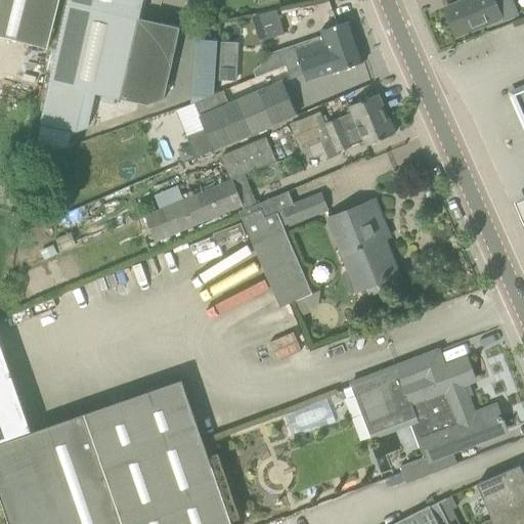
[(58,0),(0,0),(0,36),(47,48),(58,0)]
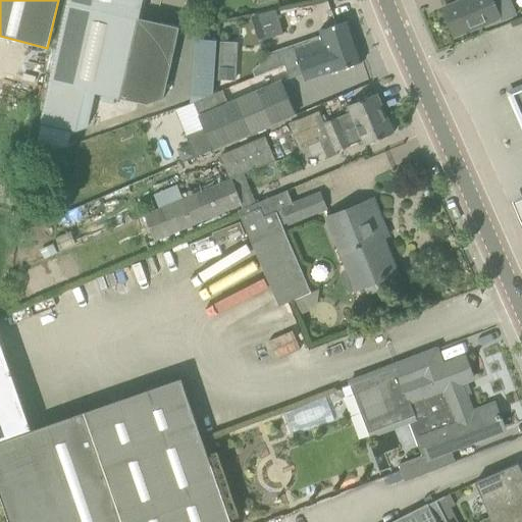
[(147,103),(163,98),(179,28),(139,18),(143,0),(67,0),(66,4),(33,158),(69,145),(72,129),(75,131),(85,90),(147,103)]
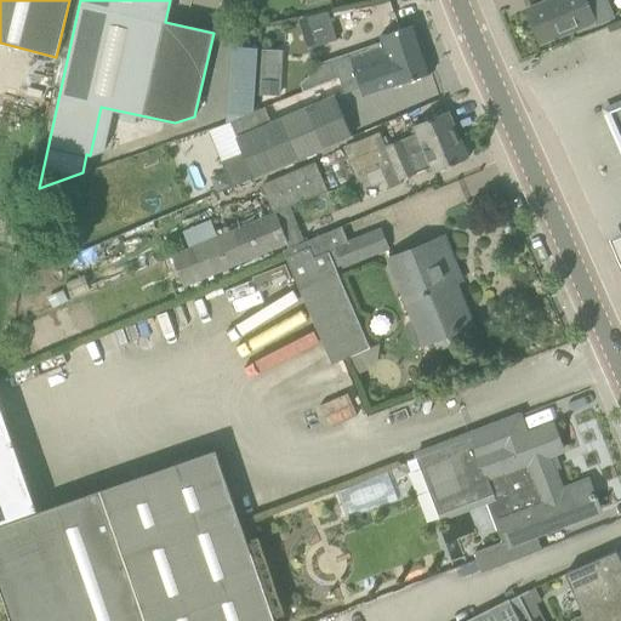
[(551,0),(527,11),(540,44),(594,21),(597,27),(614,20),(605,0),(551,0)]
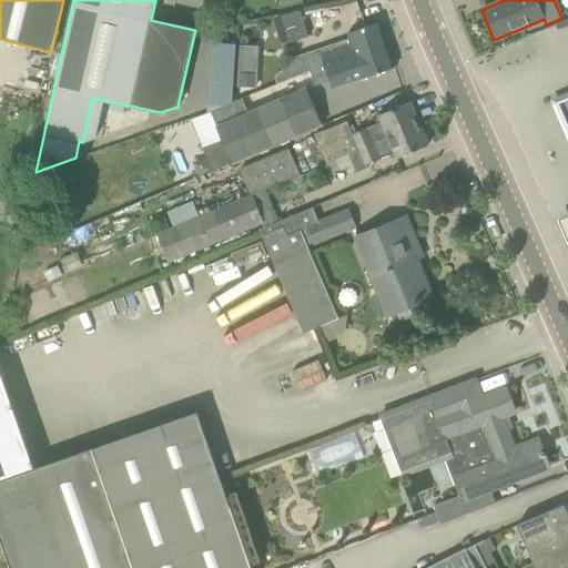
[(275,23),(281,44),(308,37),(303,16),(275,23)]
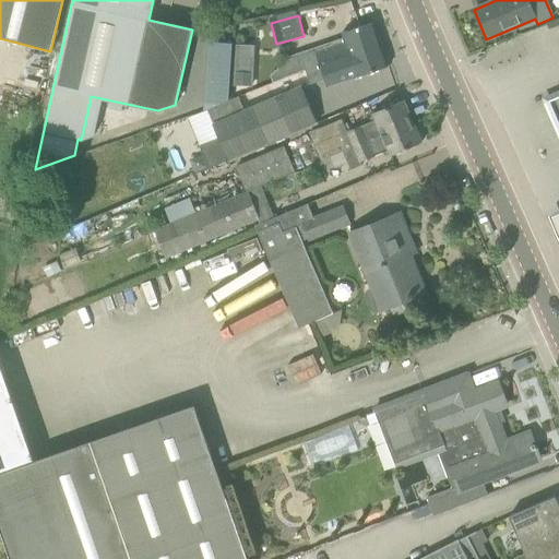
[(344,39),(300,54),(301,55),(301,56),(306,69),(381,45),(373,22),(353,30),(342,33),(344,39)]
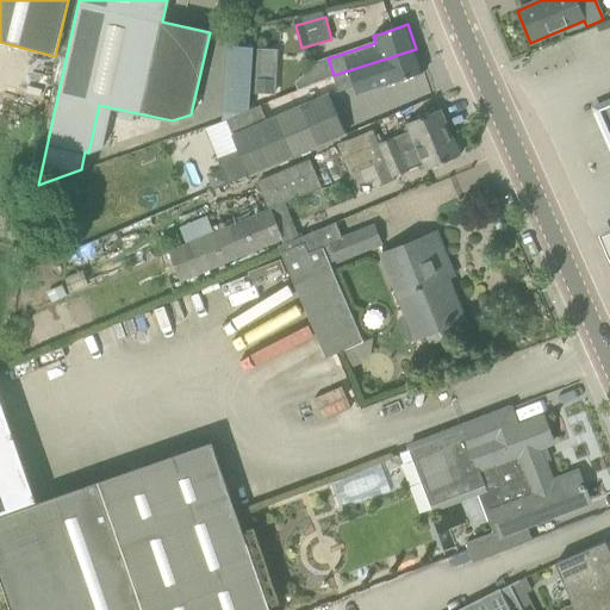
[(416,49),(334,75),(340,91),(355,85),(358,94),(388,85),(423,73),(416,49)]
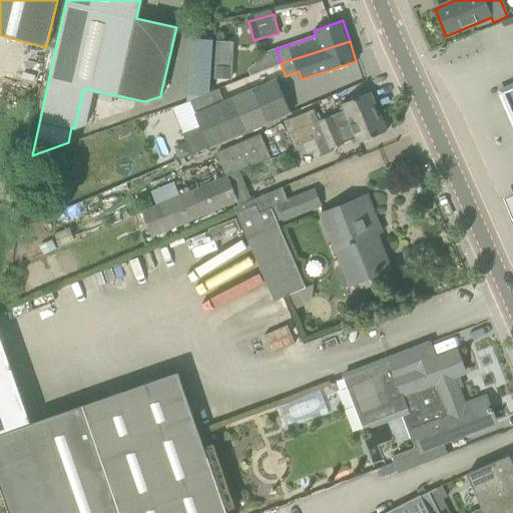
[(266,51),(247,69),(249,75),(271,67),(281,63),(277,51),(277,50),(276,49),(276,48),(266,51)]
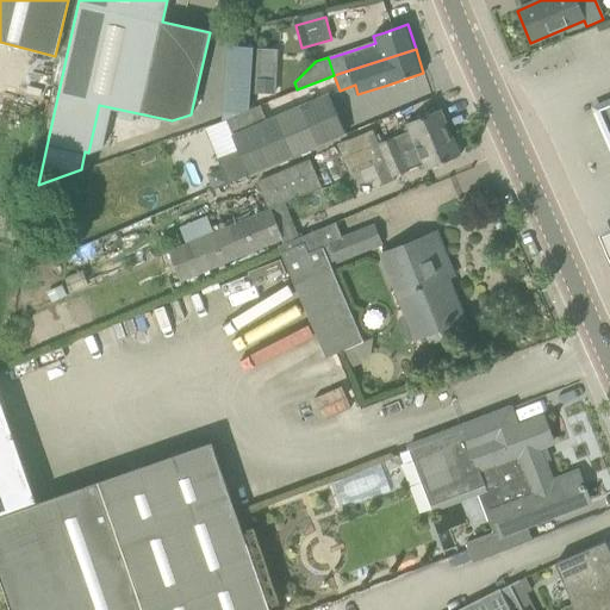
[(278,75),(257,74),(256,97),(277,98),(278,75)]
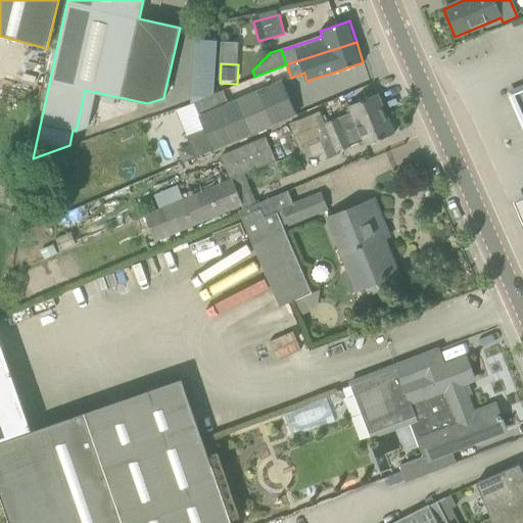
[(191,103),(176,109),(187,137),(196,157),(297,114),(282,81),(229,103),(224,90),(194,102),(191,103)]
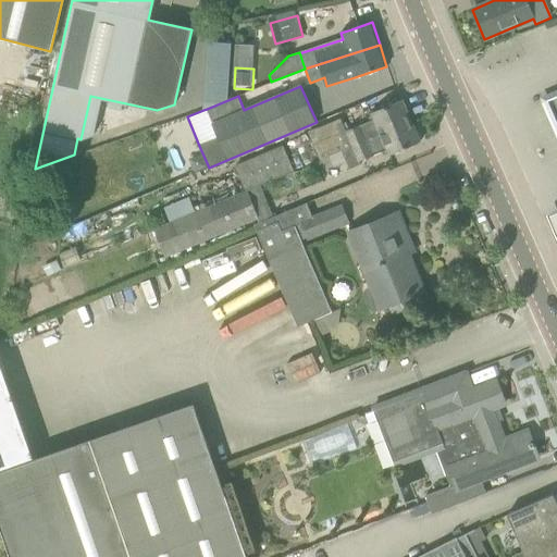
[(556,96),(547,100),(548,101),(551,101),(556,116),(556,96)]
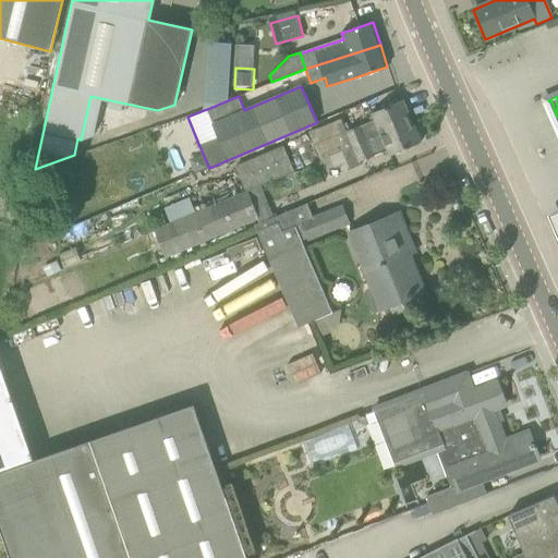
[(330,158),(343,152),(412,122),(402,100),(372,113),(374,120),(347,131),(341,118),(308,133),(322,161),(330,158)]
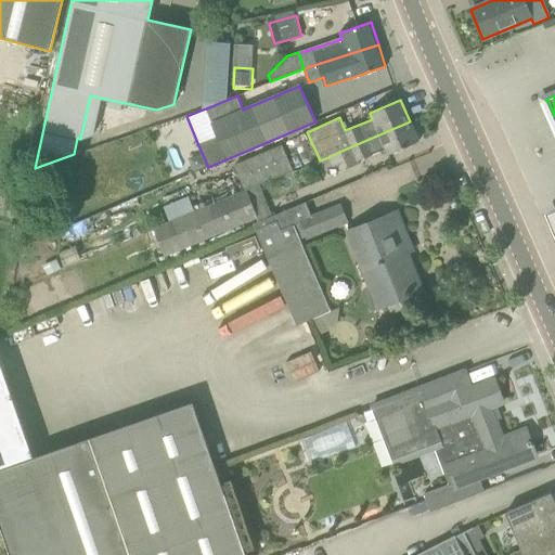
[(410,121),(341,151),(349,168),(360,164),(358,160),(386,149),(388,155),(418,141),(410,121)]
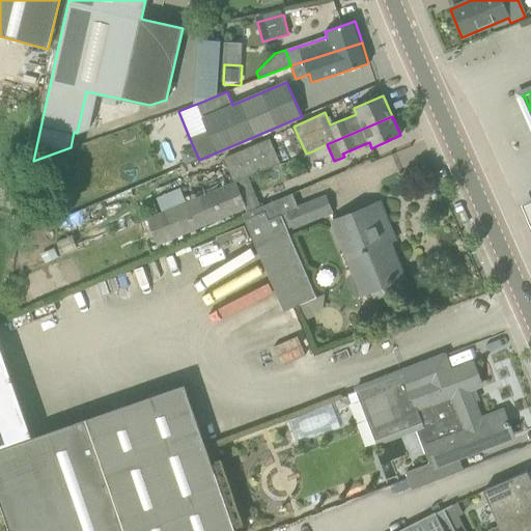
[(223,158),(234,183),(280,163),(271,138),(223,158)]
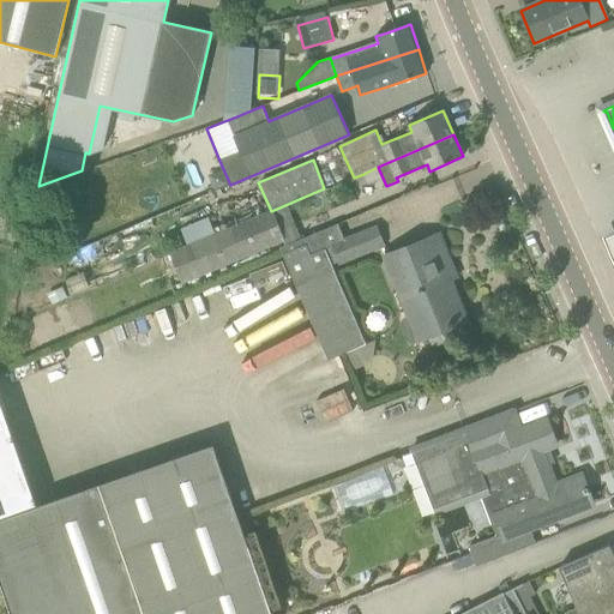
[(222,170),(214,174),(220,186),(228,182),(222,170)]
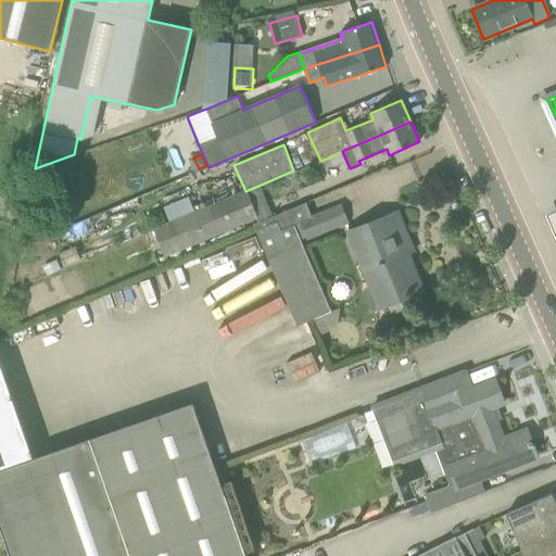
[(332,166),(329,158),(320,161),(314,163),(318,172),(332,166)]
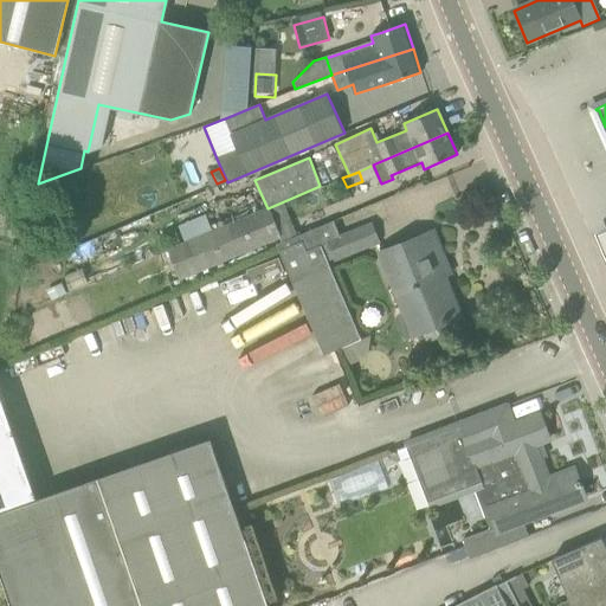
[(334,217),(337,230),(369,220),(366,207),(334,217)]
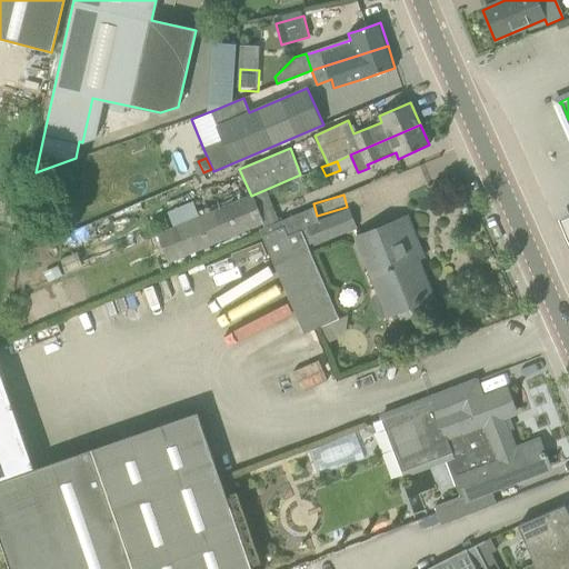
[(263,223),(251,196),(158,235),(169,263),(263,223)]
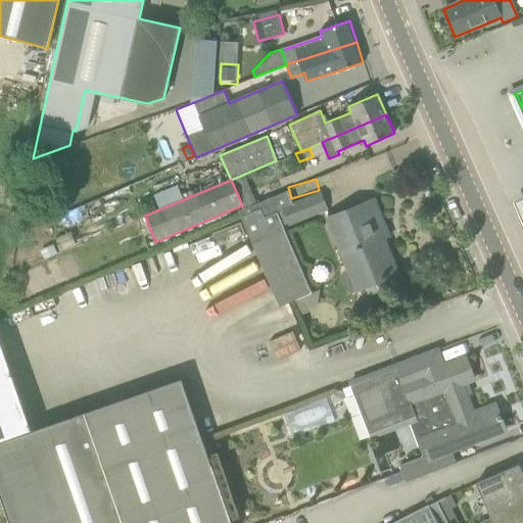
[(257,203),(243,208),(239,211),(280,306),(312,293),(283,226),(288,224),(327,207),(321,194),(294,205),(288,191),(257,203)]
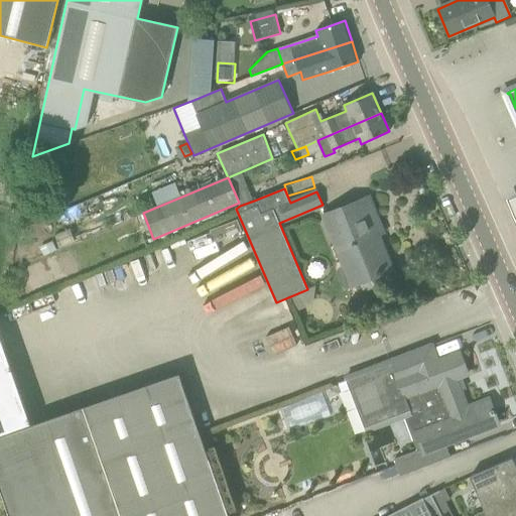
[(325,215),(337,243),(334,245),(342,266),(340,267),(337,272),(342,285),(347,287),(350,286),(351,288),(373,279),(372,277),(391,270),(374,228),(380,225),(369,198),(325,215)]
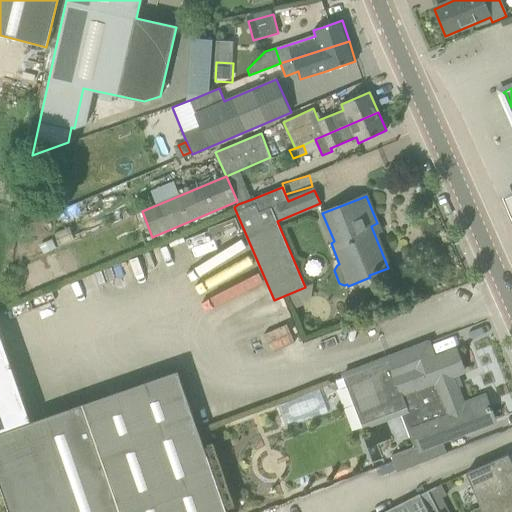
[(511,198),(501,203),(511,227),(511,198)]
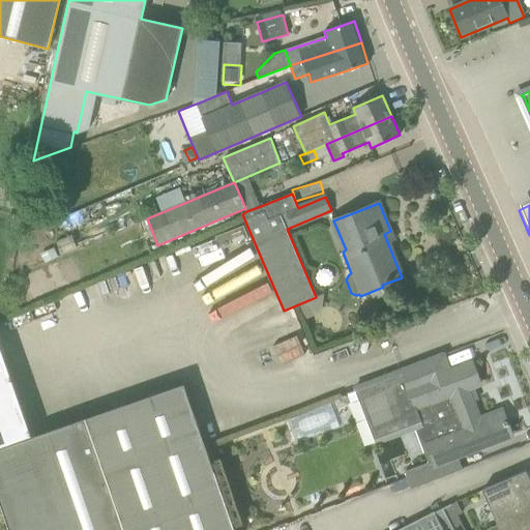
[(71,235),(56,242),(61,254),(77,246),(71,235)]
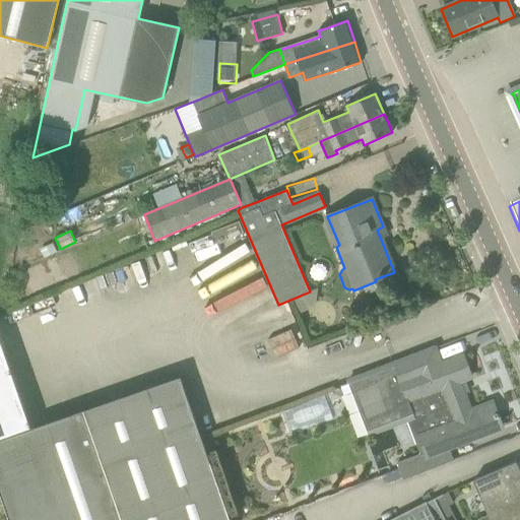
[(46,259),(56,254),(52,245),(42,249),(46,259)]
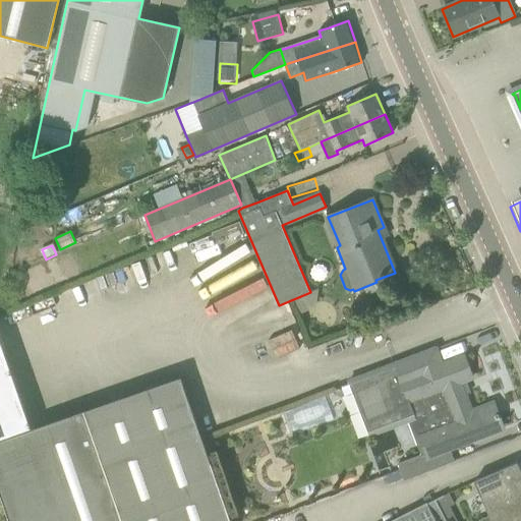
[(230,520),(181,377),(30,430),(0,346),(0,494),(9,520),(230,520)]
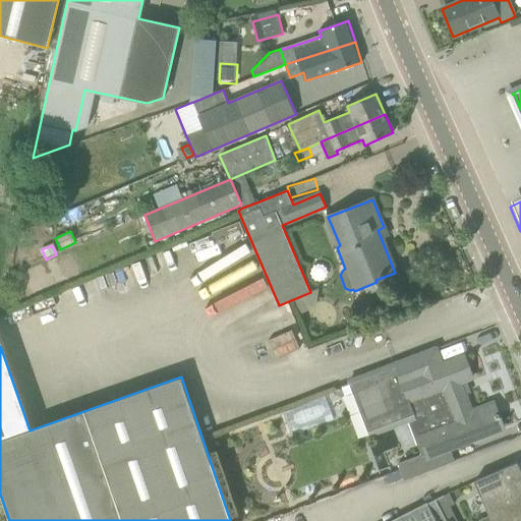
[(394,365),(349,382),(369,436),(416,417),(416,418),(427,414),(433,430),(420,435),(426,453),(398,463),(404,479),(454,461),(450,448),(503,427),(494,402),(471,411),(465,397),(460,383),(472,378),(464,356),(463,356),(463,357),(444,365),(437,347),(435,347),(393,363),(394,365)]
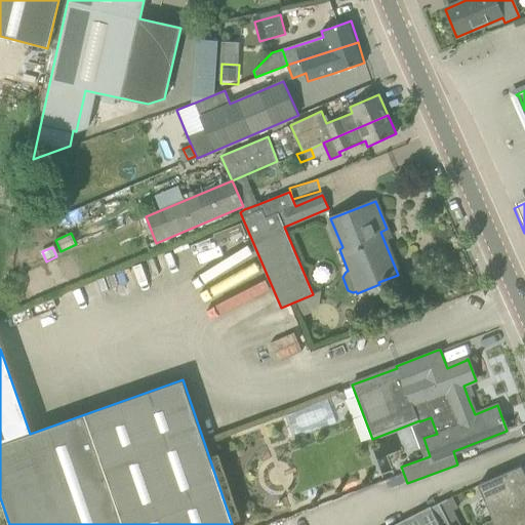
[(348,398),(345,390),(335,393),(337,399),(341,401),(348,398)]
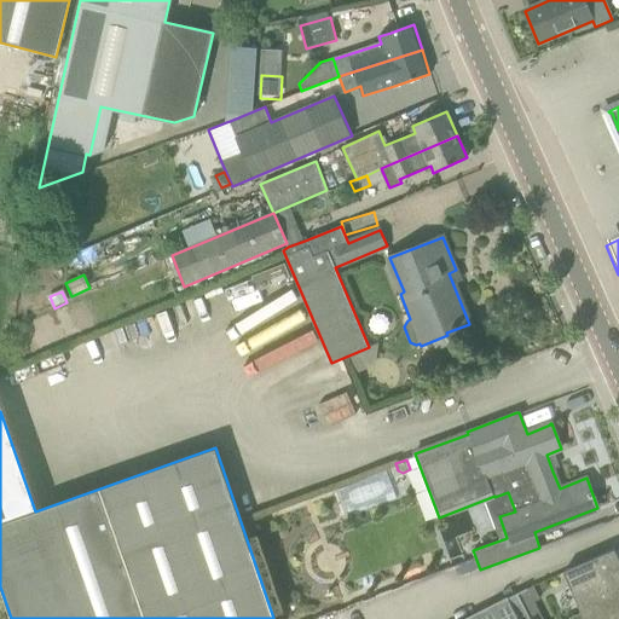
[(582,612),(571,617),(572,618),(618,618),(618,561),(614,550),(563,572),(573,594),(582,612)]
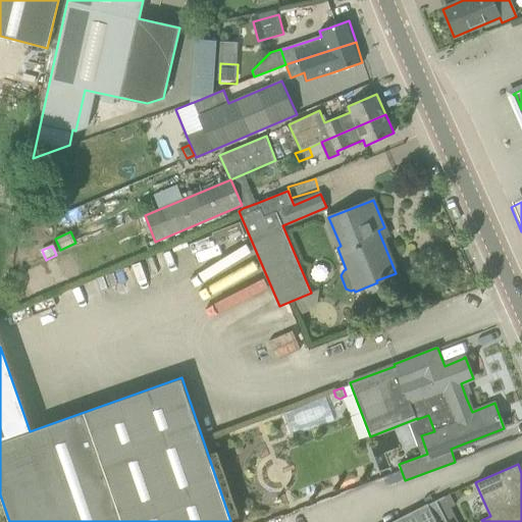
[(392,521),(457,521),(444,496),(392,521)]
